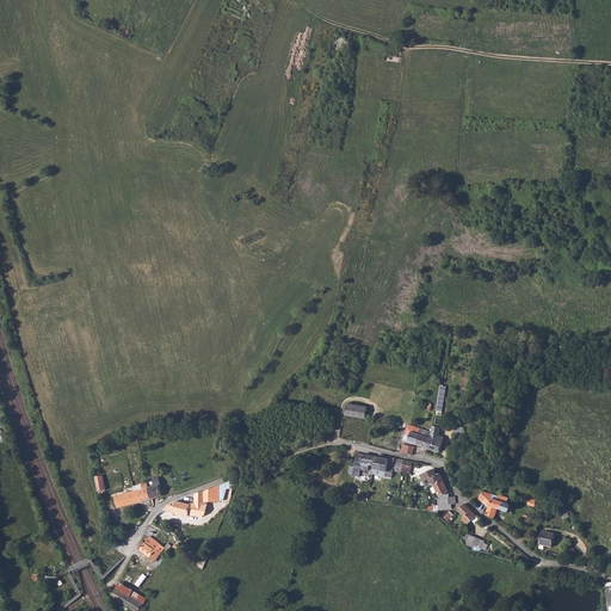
[(436,409),(436,413),(439,413),(440,412),(442,412),(446,387),(440,386),(439,390),(439,392),(440,393),(437,411),(436,409)]
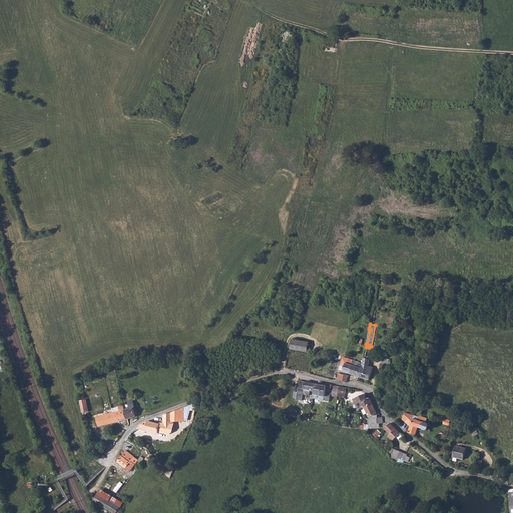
[(292,340),(291,349),(307,351),(309,342),(293,339),(292,340)]
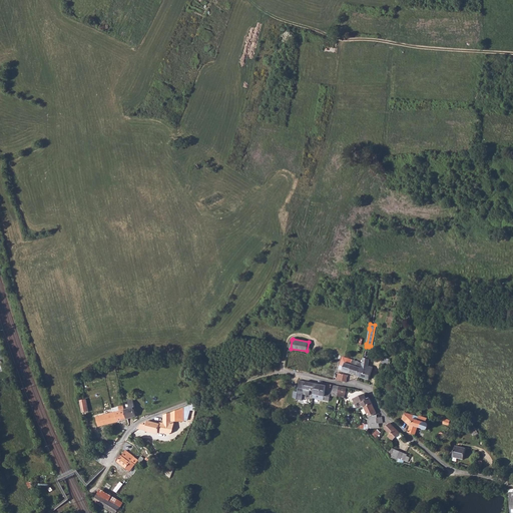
[(343,371),(348,373),(350,373),(353,365),(352,365),(353,360),(343,357),(342,362),(346,363),(344,367),(340,366),(340,369),(344,370),(343,371)]
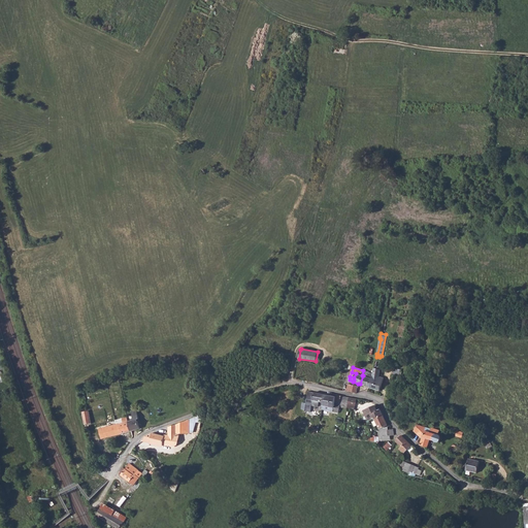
[(369,387),(380,391),(384,377),(380,376),(381,369),(374,368),(373,373),(373,374),(373,375),(372,377),(372,378),(372,381),(371,382),(371,383),(370,385),(370,386),(369,387)]
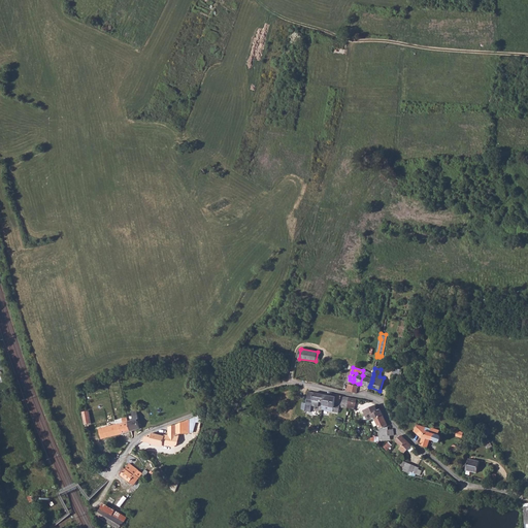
[(363,375),(360,384),(369,387),(370,386),(370,385),(371,383),(371,382),(372,381),(372,378),(372,377),(373,375),(373,374),(373,373),(363,370),(362,375),(363,375)]
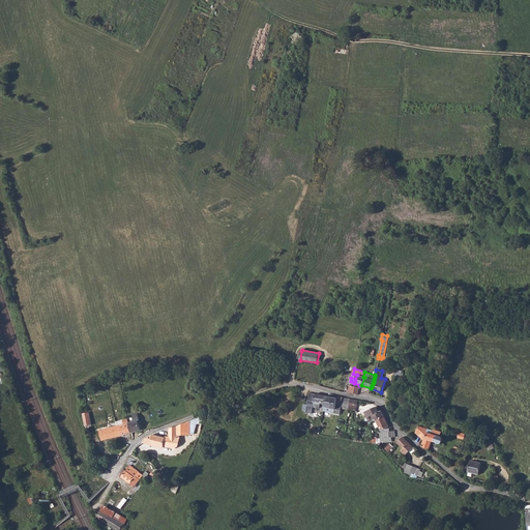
[(348,390),(348,392),(350,392),(354,393),(358,394),(359,387),(352,386),(352,385),(349,385),(348,390)]
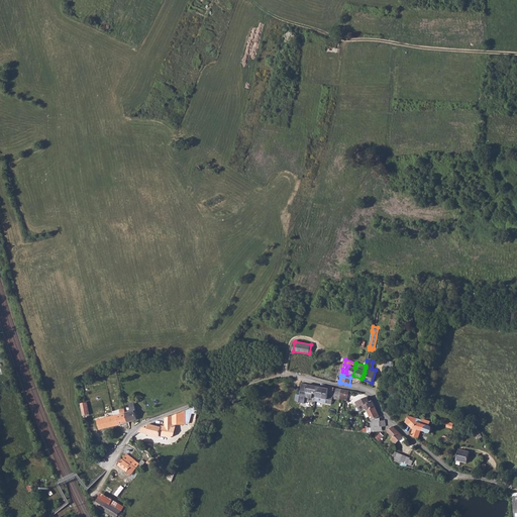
[(302,383),(298,403),(304,403),(305,397),(311,399),(312,393),(317,394),(318,387),(302,383)]
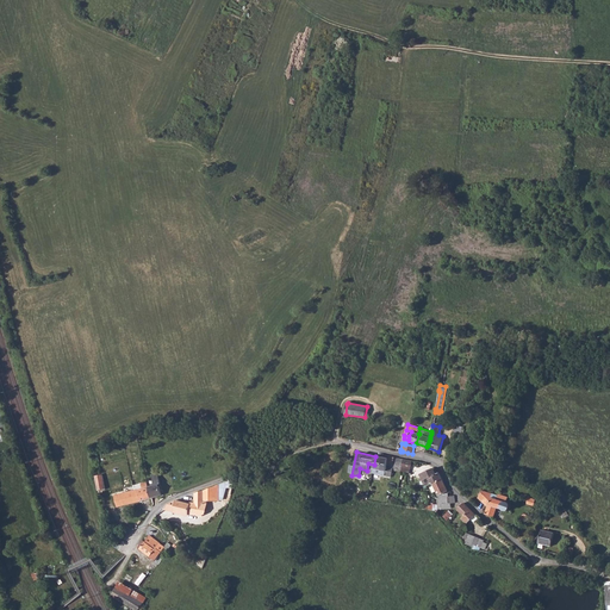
[(374,465),(372,473),(391,477),(392,470),(402,472),(402,471),(402,468),(403,466),(393,465),(393,468),(387,467),(388,459),(375,456),(374,465)]
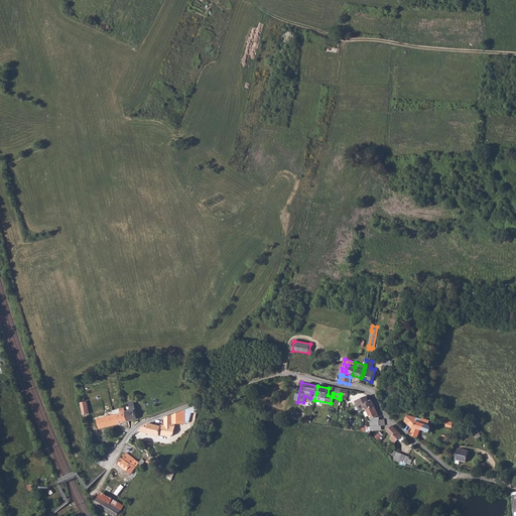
[(329,386),(329,388),(328,395),(333,396),(333,393),(341,394),(342,388),(329,386)]
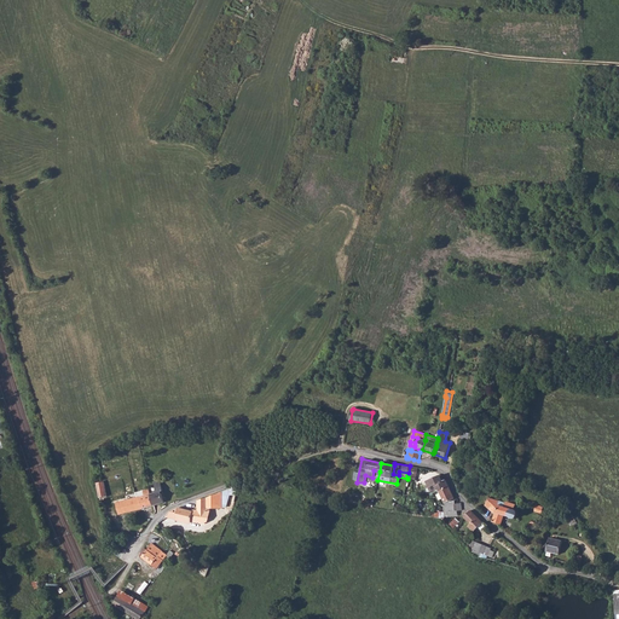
[(409,473),(408,475),(417,476),(418,468),(410,466),(409,473)]
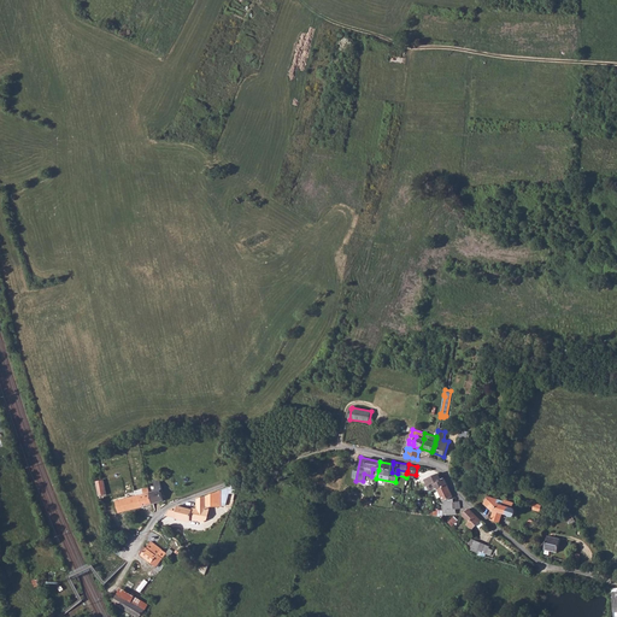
[(436,488),(436,489),(438,489),(447,486),(445,480),(442,481),(439,474),(425,480),(430,489),(436,488)]
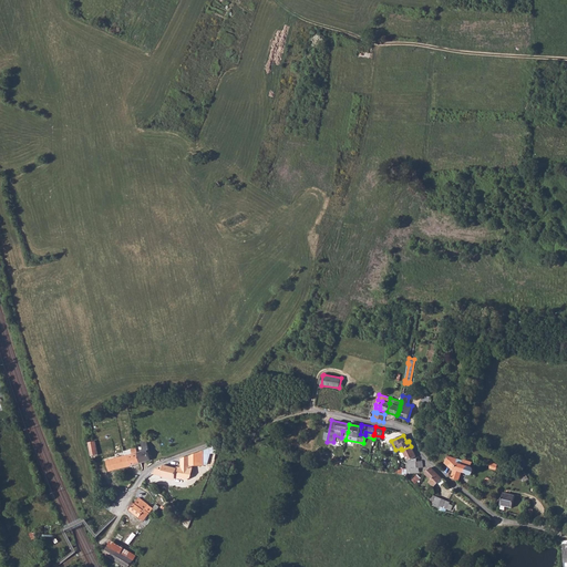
[(143,451),(138,452),(140,453),(140,455),(141,457),(141,460),(142,462),(142,463),(151,460),(147,450),(150,450),(147,440),(146,441),(145,440),(143,440),(144,441),(141,442),(143,451)]
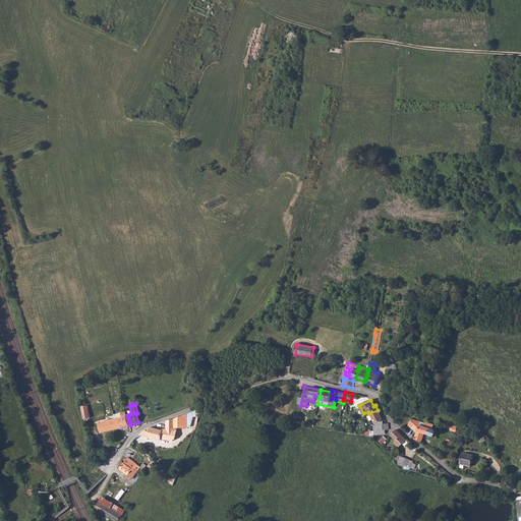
[(82,406),(84,419),(92,417),(89,405),(82,406)]
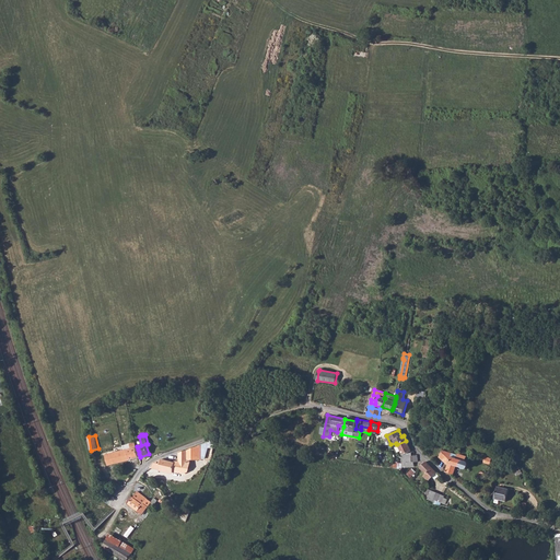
[(406,441),(397,444),(400,451),(403,455),(400,455),(401,459),(403,464),(406,464),(406,468),(415,466),(413,462),(418,462),(417,455),(412,456),(411,453),(406,441)]
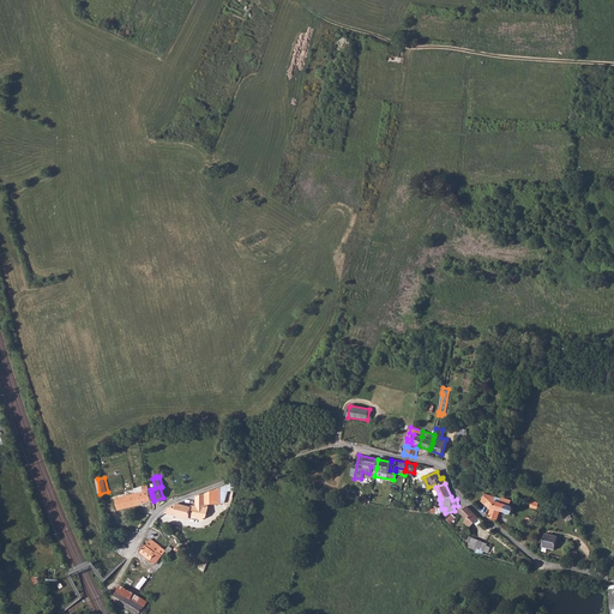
[(151,491),(150,489),(150,487),(149,485),(143,487),(144,491),(116,498),(119,510),(154,501),(154,500),(152,498),(152,495),(151,493),(151,491)]
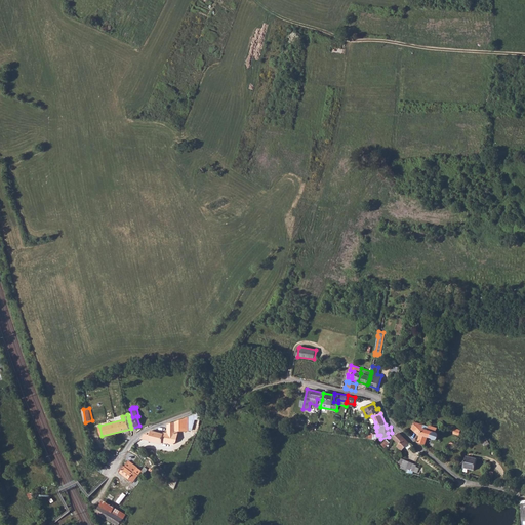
[(146,434),(143,439),(162,444),(163,442),(173,442),(173,434),(175,434),(175,431),(188,431),(188,417),(174,422),(174,423),(169,425),(168,425),(168,426),(168,433),(163,433),(163,434),(151,431),(146,434)]
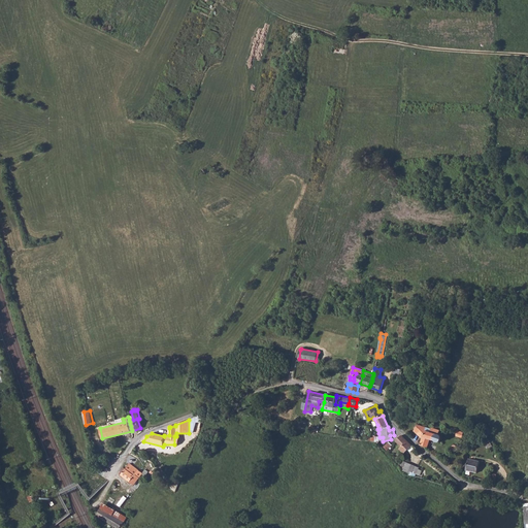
[(422,439),(421,446),(422,446),(424,446),(427,447),(428,448),(430,439),(434,440),(435,441),(437,442),(438,442),(440,441),(441,440),(442,439),(442,437),(441,436),(443,432),(439,430),(438,430),(431,427),(431,428),(426,427),(417,425),(414,431),(422,439)]
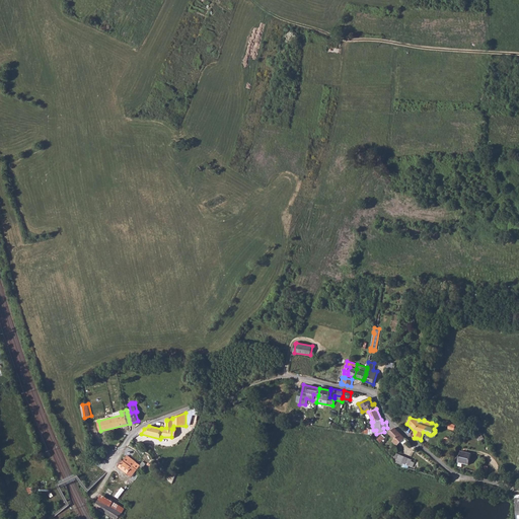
[(197,434),(203,435),(206,425),(199,426),(197,434)]
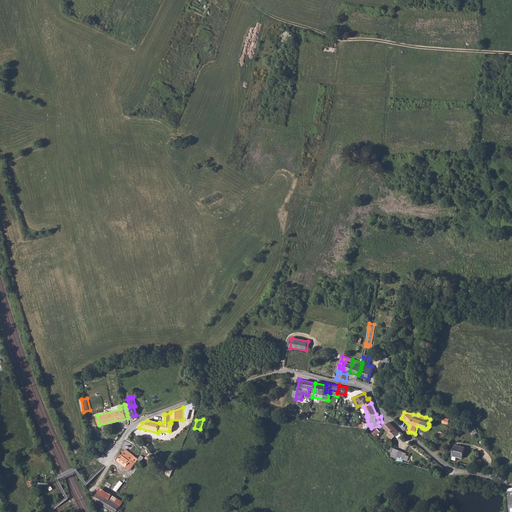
[(203,419),(200,429),(208,432),(211,421),(203,419)]
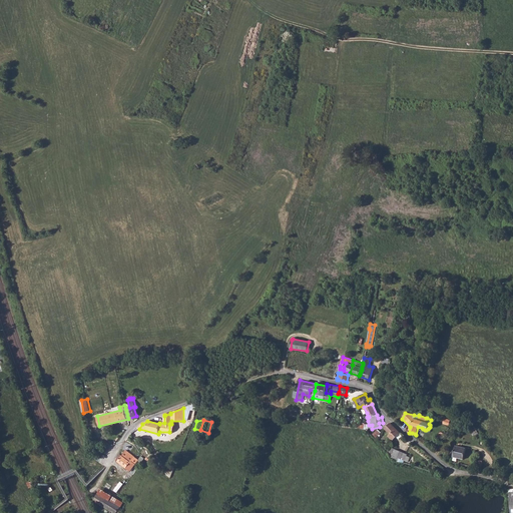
[(390,423),(385,428),(391,434),(389,437),(393,441),(400,433),(390,423)]
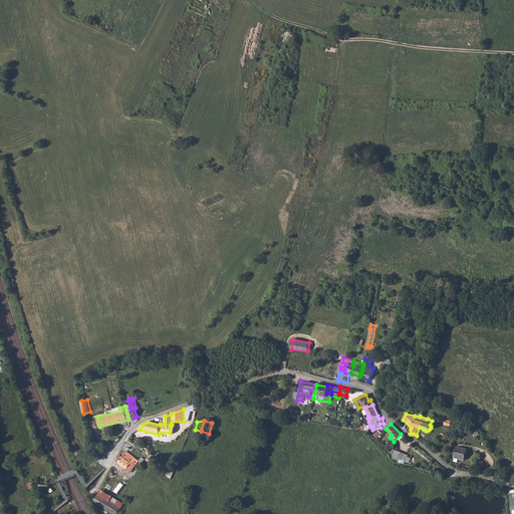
[(476,429),(471,432),(475,438),(480,434),(476,429)]
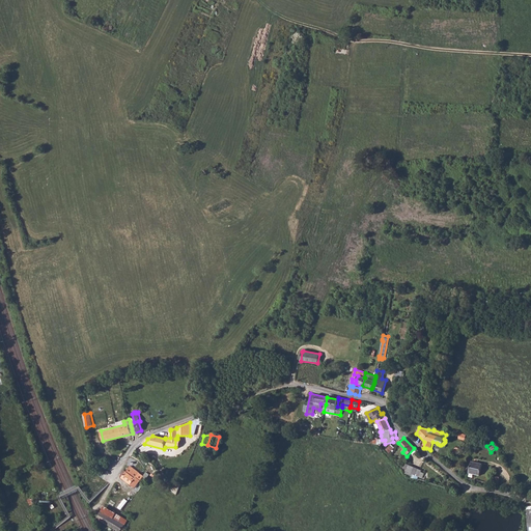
[(216,448),(207,445),(206,449),(210,450),(208,453),(212,455),(213,452),(215,453),(215,451),(217,451),(217,448),(216,448)]
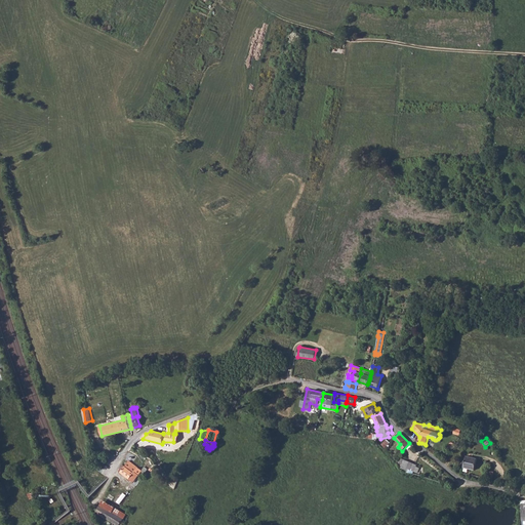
[(466,456),(462,468),(474,470),(477,459),(466,456)]
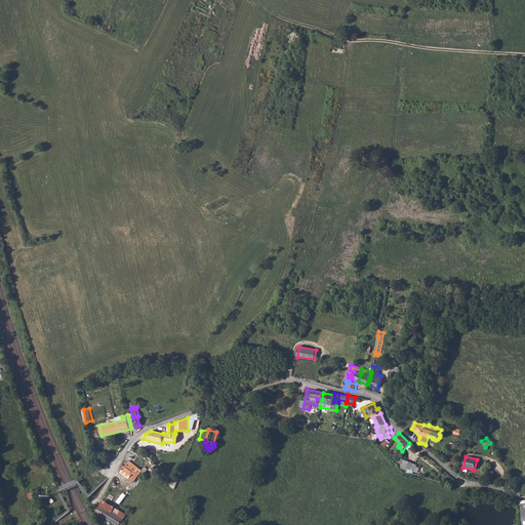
[(402,458),(399,463),(402,465),(401,466),(411,470),(414,463),(402,458)]
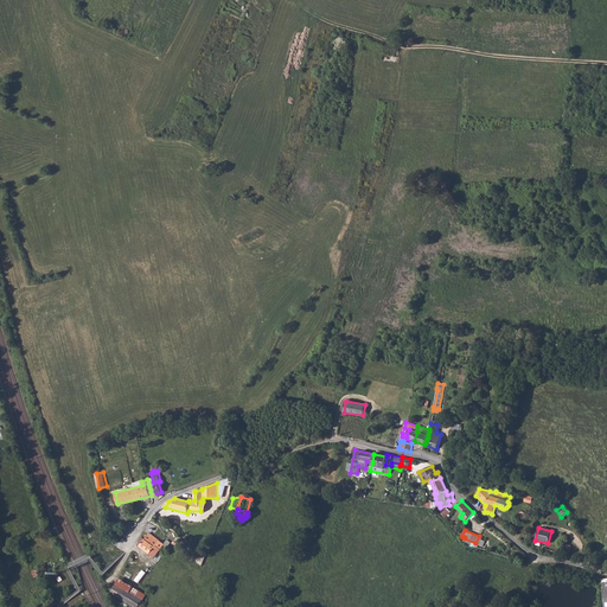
[(148,534),(139,547),(154,557),(164,544),(148,534)]
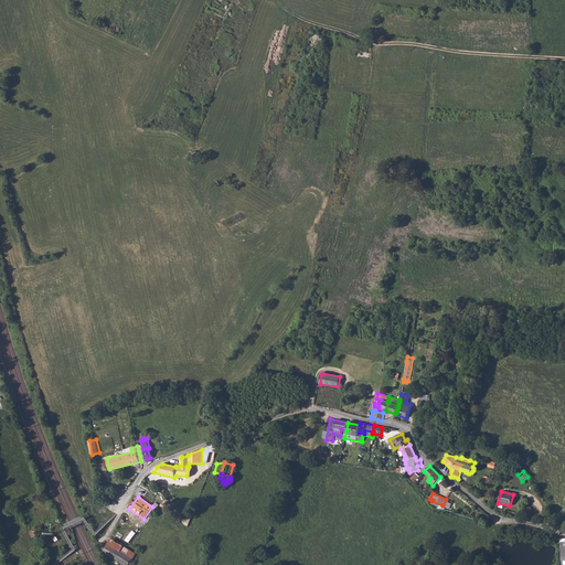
[(118,528),(108,545),(115,550),(116,548),(126,555),(129,550),(124,546),(130,534),(118,528)]
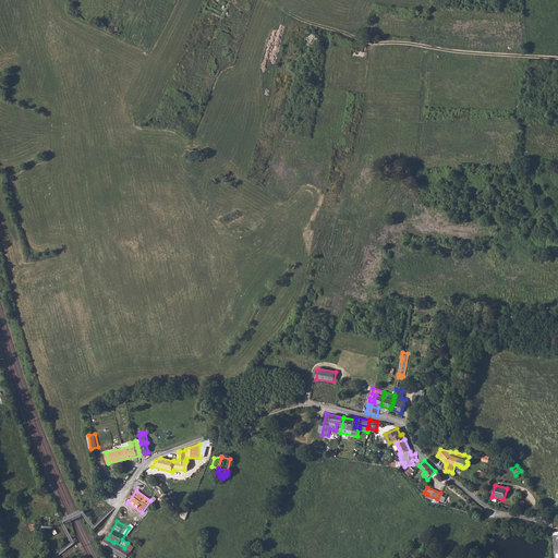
[(106,537),(101,545),(123,557),(122,557),(130,557),(132,555),(130,554),(131,552),(124,548),(114,542),(113,543),(107,538),(106,537)]
